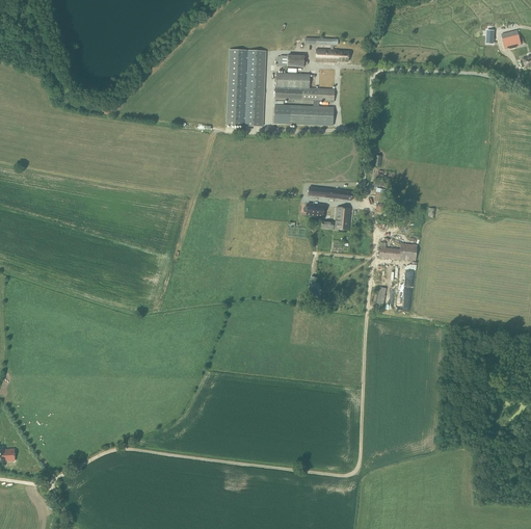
[(523,31),(504,36),(507,49),(526,45),(523,31)]
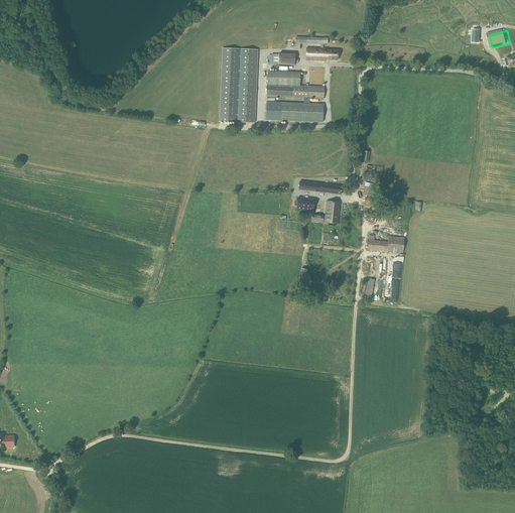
[(327,41),(329,41),(329,35),(297,34),(297,40),(322,41),(322,45),(307,44),(307,57),(328,57),(328,56),(339,57),(339,47),(328,46),(328,45),(324,45),(325,42),(325,41),(327,41)]
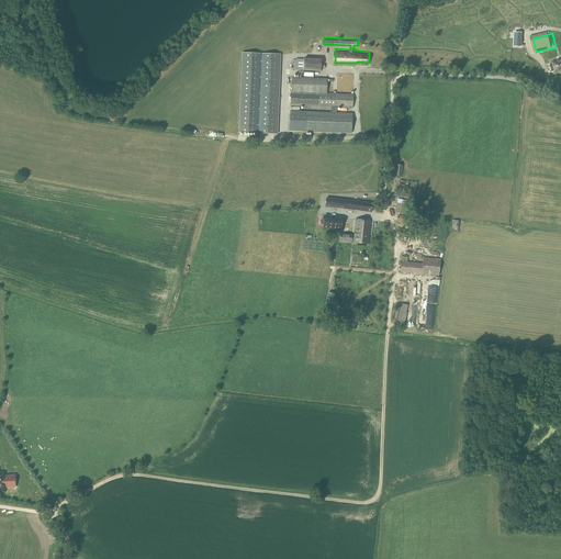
[(243,49),(239,130),(279,131),(282,52),(243,49)]
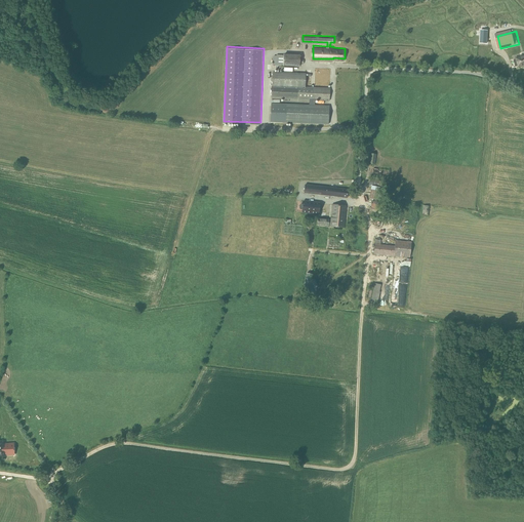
[(275,53),(274,63),(300,64),(300,62),(305,62),(305,57),(301,57),(301,52),(284,51),(284,52),(277,52),(277,53),(275,53)]
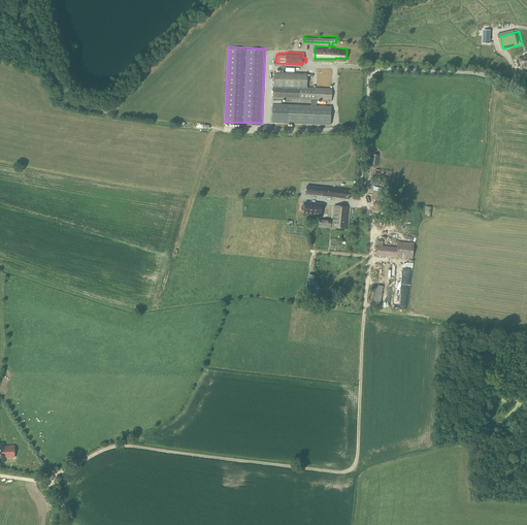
[(332,99),(332,86),(308,85),(308,71),(275,70),(274,84),(273,97),(313,98),(313,103),(289,102),(289,121),(331,123),(332,104),(317,103),(318,98),(332,99)]
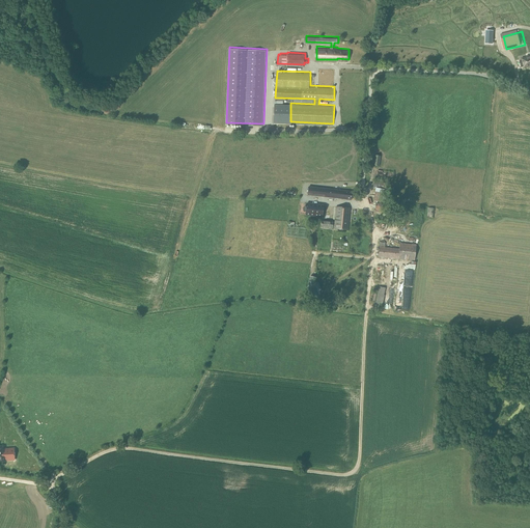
[(388,181),(375,178),(374,185),(378,186),(377,189),(375,189),(373,198),(383,199),(384,191),(383,190),(384,187),(387,187),(388,181)]
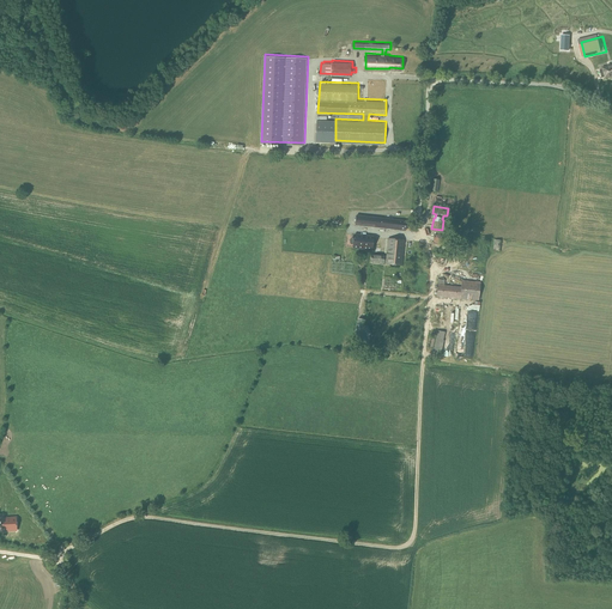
[(356,223),(407,227),(408,218),(357,212),(356,223)]
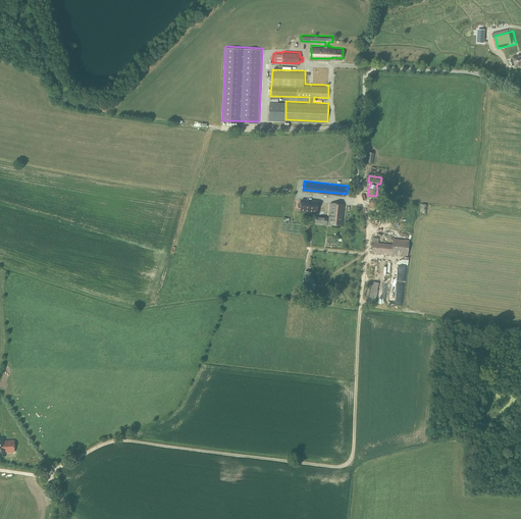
[(319,199),(303,197),(301,209),(317,210),(319,199)]
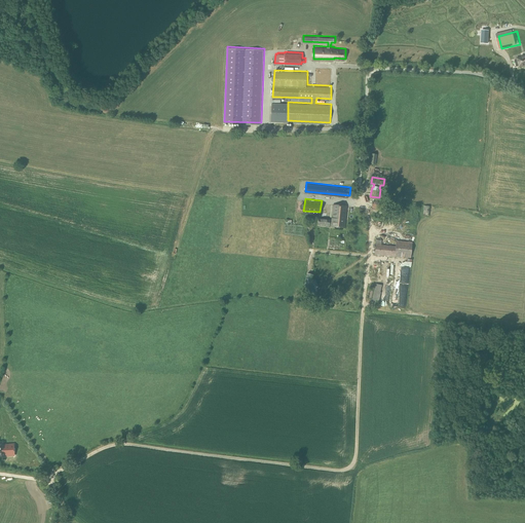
[(348,203),(334,202),(333,217),(320,216),(319,223),(330,224),(345,225),(348,203)]
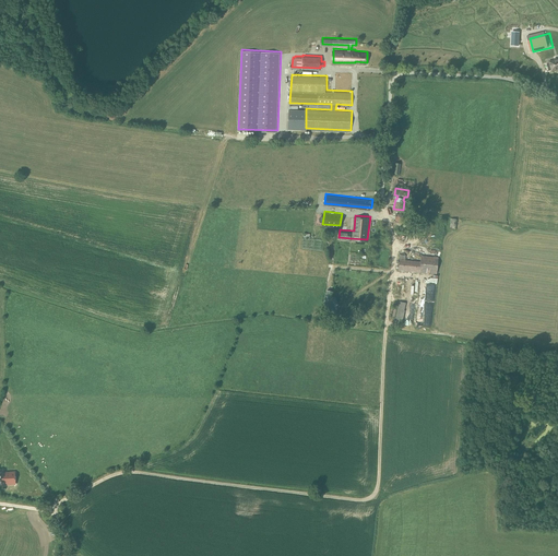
[(422,253),(422,259),(406,258),(406,252),(401,252),(399,268),(437,271),(439,255),(422,253)]
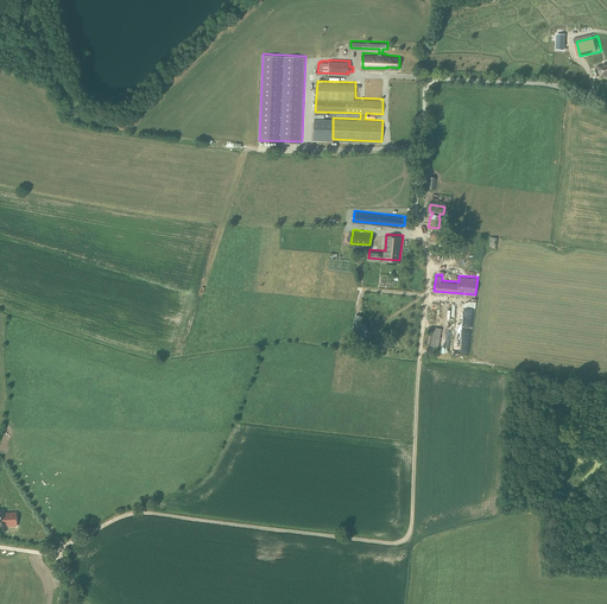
[(360,315),(359,316),(356,316),(352,335),(358,336),(364,316),(360,315)]
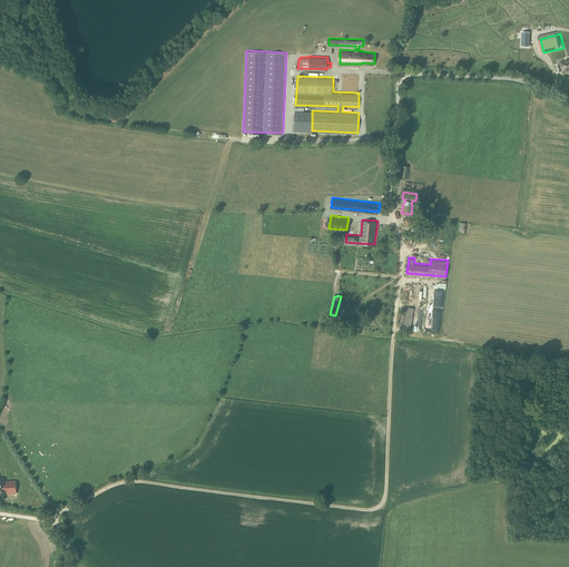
[(409,304),(403,325),(411,326),(414,313),(413,313),(414,306),(409,304)]
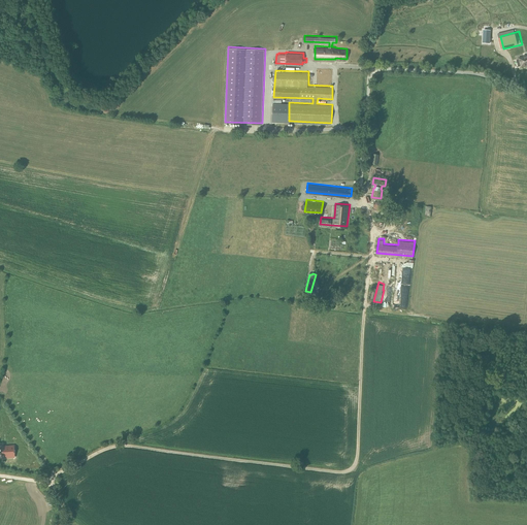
[(15,453),(15,452),(14,444),(2,445),(3,455),(8,455),(14,454),(15,454),(15,453)]
